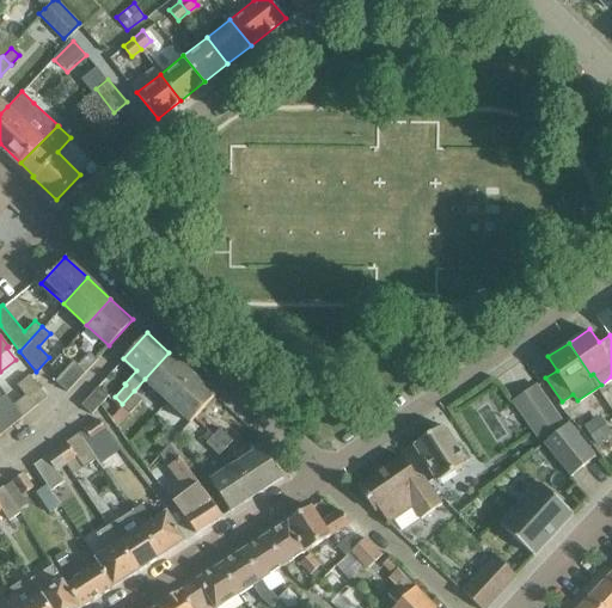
[(67,391),(97,358),(90,351),(77,364),(73,360),(55,379),(67,391)]
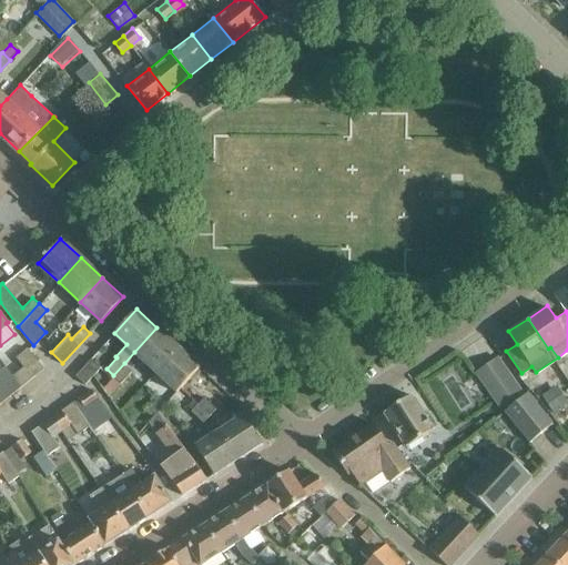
[(176,345),(156,328),(134,352),(154,370),(176,345)]
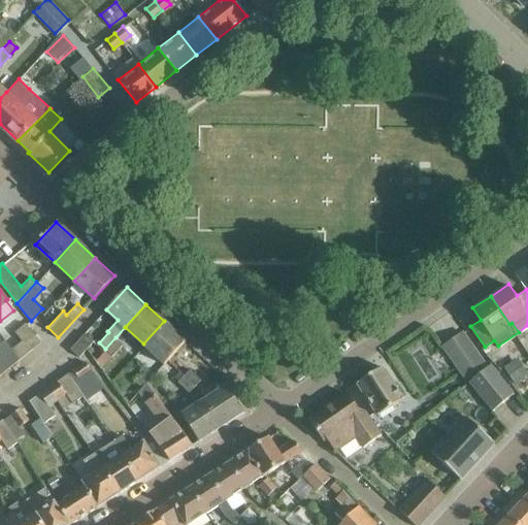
[(164,321),(143,343),(163,362),(184,339),(164,321)]
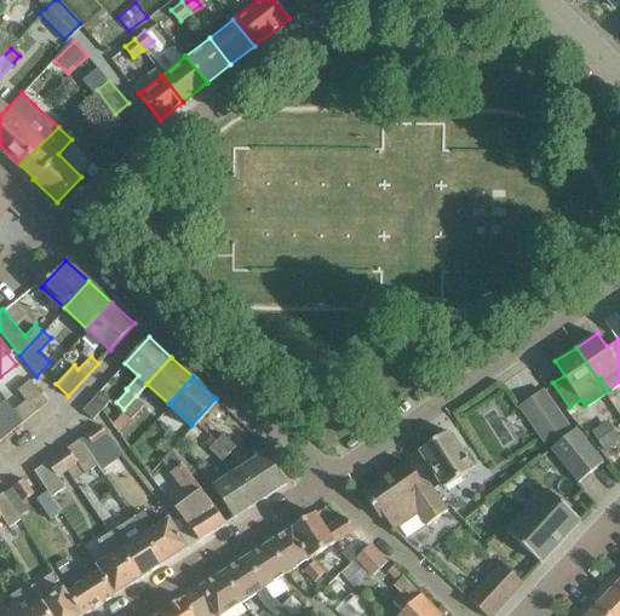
[(12,408),(22,420),(47,401),(29,378),(16,389),(24,398),(12,408)]
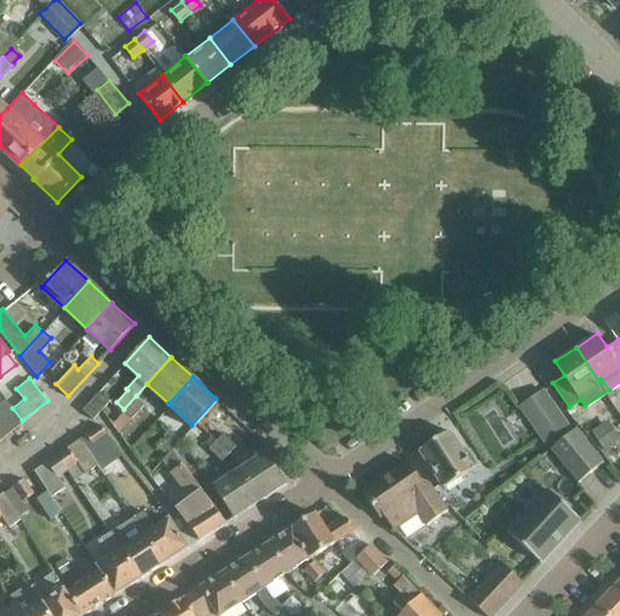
[(569,425),(545,389),(521,406),(546,442),(569,425)]
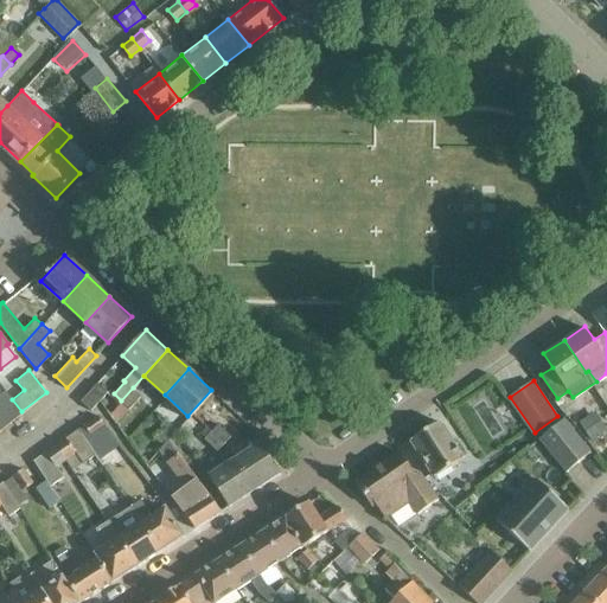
[(97,382),(81,399),(90,408),(107,390),(97,382)]
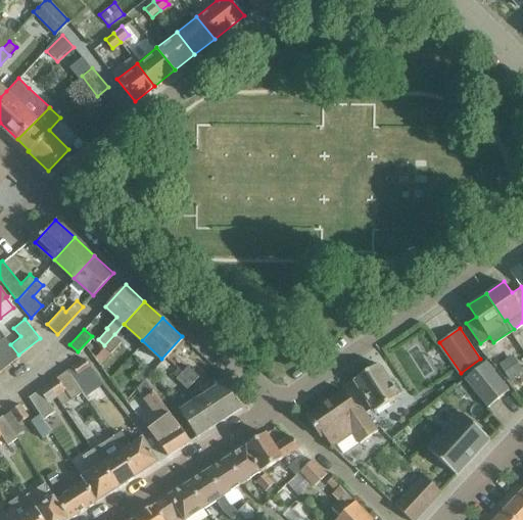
[(114,334),(104,345),(110,350),(121,340),(114,334)]
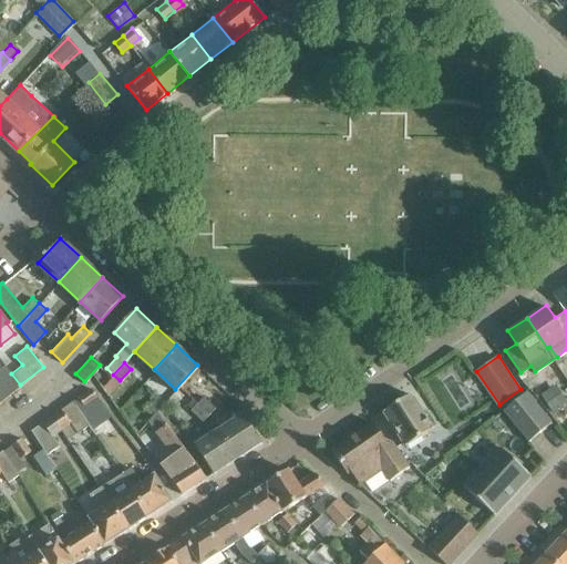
[(3,363),(0,367),(0,401),(20,385),(11,373),(3,363)]
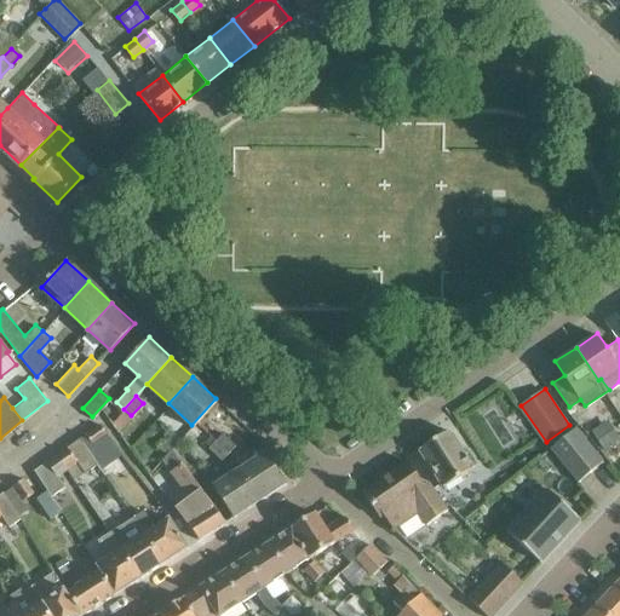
[(619,437),(608,419),(590,431),(603,450),(619,438),(619,437)]
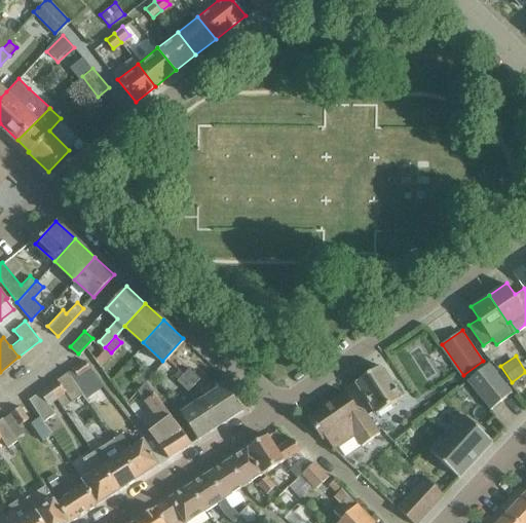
[(102,384),(84,359),(67,371),(82,391),(85,397),(102,384)]
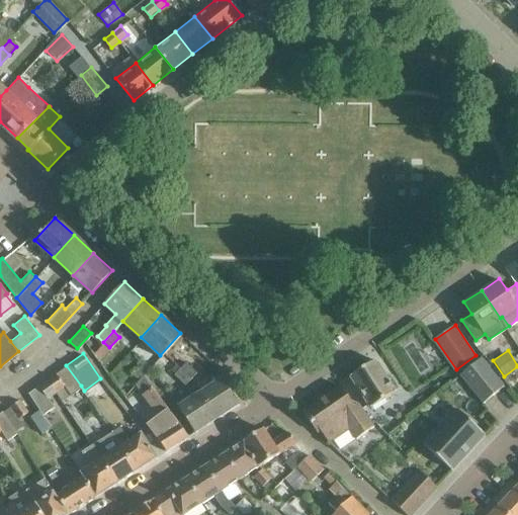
[(480,357),(459,373),(483,402),(503,384),(480,357)]
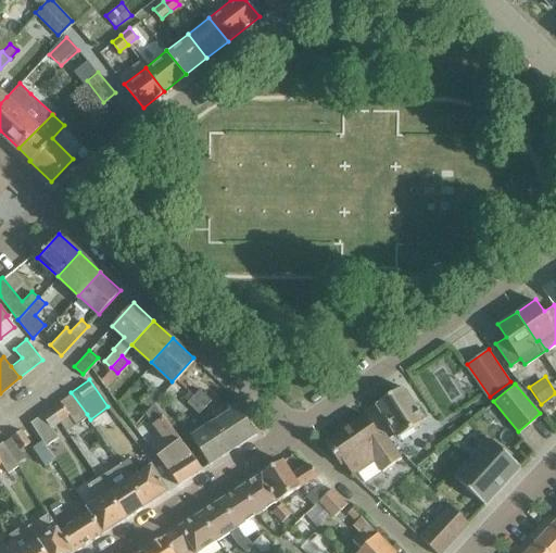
[(397,436),(428,416),(420,403),(416,406),(402,385),(376,402),(397,436)]
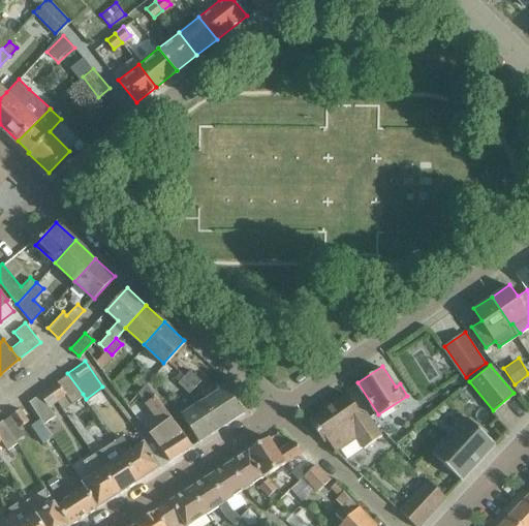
[(136,378),(144,384),(147,381),(154,373),(148,367),(136,378)]
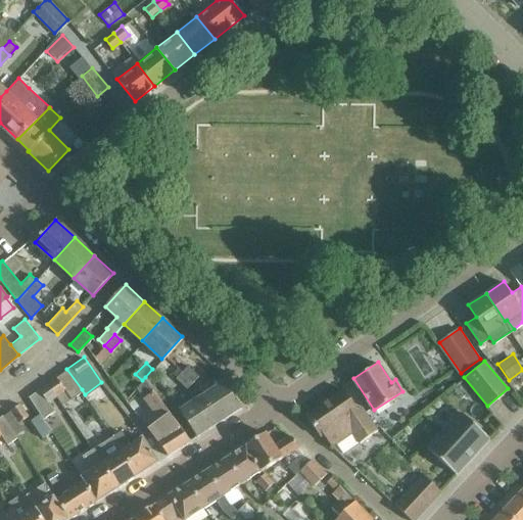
[(188,364),(182,370),(193,381),(199,374),(188,364)]
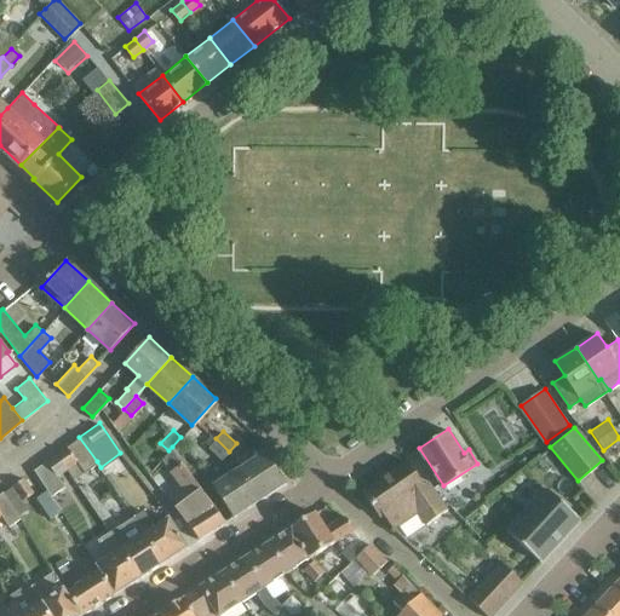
[(67,445),(57,453),(67,466),(74,477),(85,470),(97,461),(79,437),(67,445)]
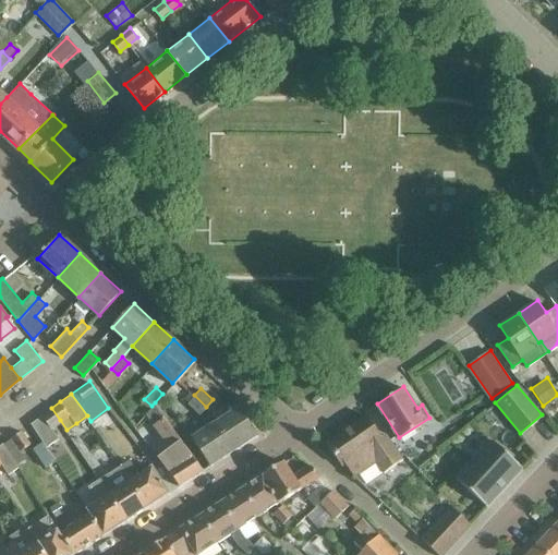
[(206,407),(194,395),(187,402),(199,413),(206,407)]
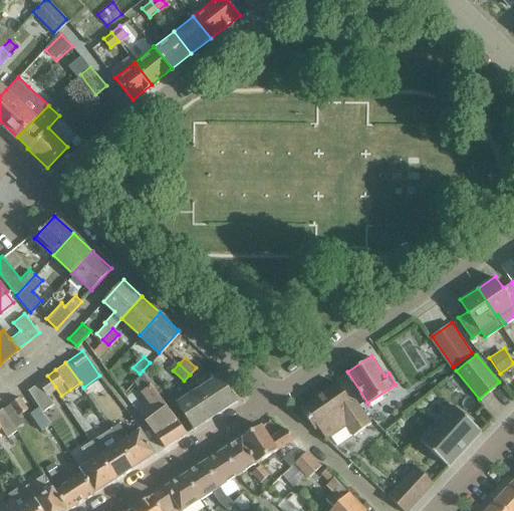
[(151,381),(143,370),(140,373),(135,379),(142,389),(157,411),(145,420),(165,447),(187,433),(151,381)]
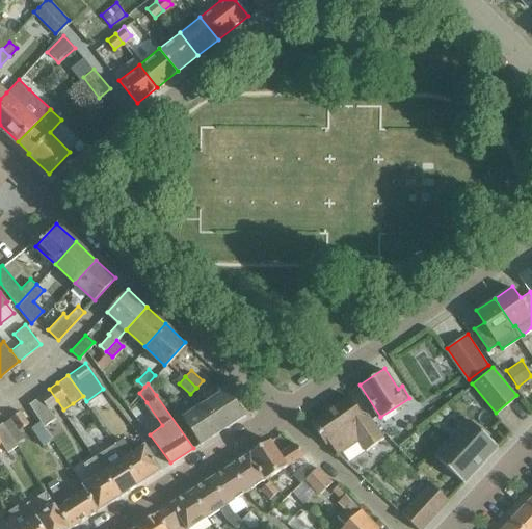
[(229,388),(206,401),(222,428),(245,414),(229,388)]
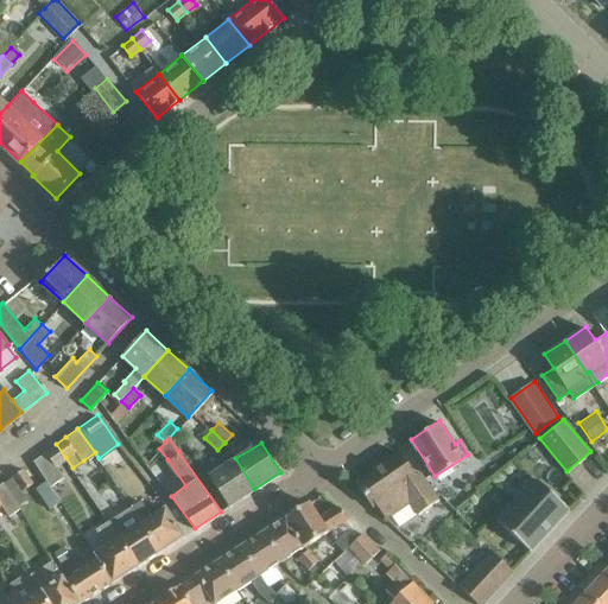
[(45,451),(33,459),(46,479),(50,484),(63,475),(56,464),(65,457),(56,444),(45,451)]
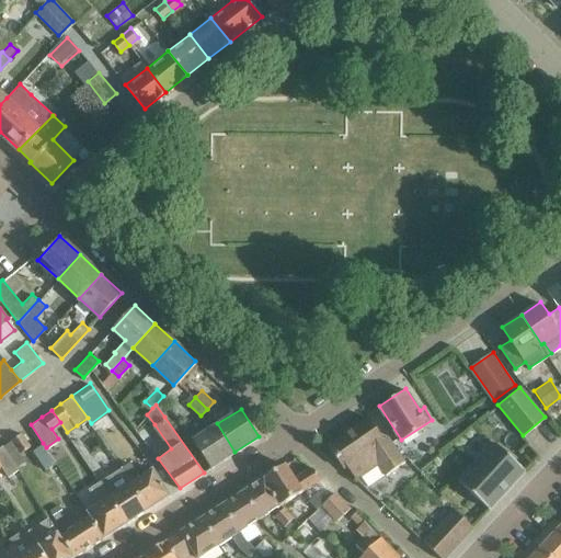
[(474,413),(465,419),(468,423),(477,418),(474,413)]
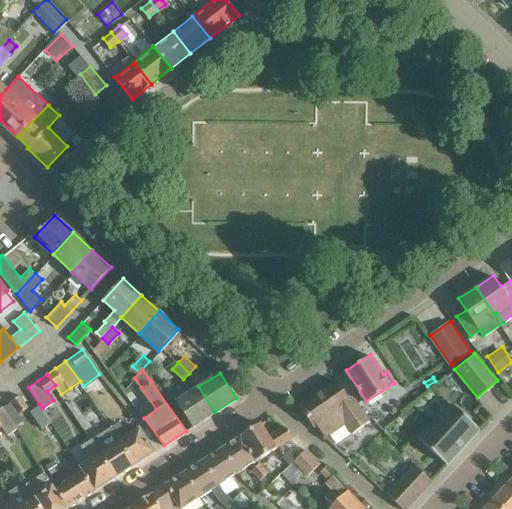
[(133,379),(122,383),(129,400),(140,396),(133,379)]
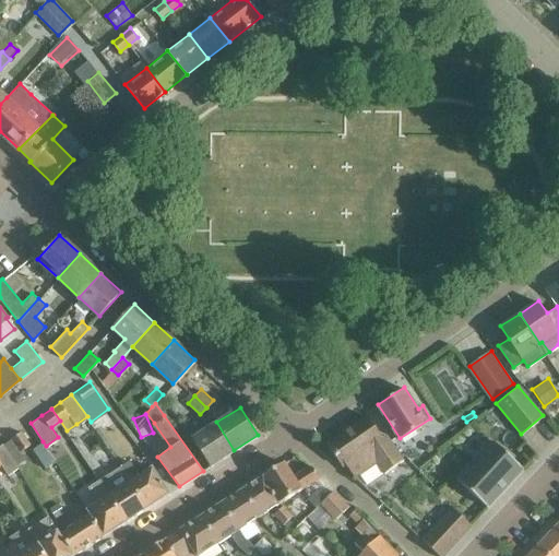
[(346,463),(355,476),(358,480),(365,486),(404,459),(387,434),(382,437),(367,415),(326,442),(343,465),(346,463)]
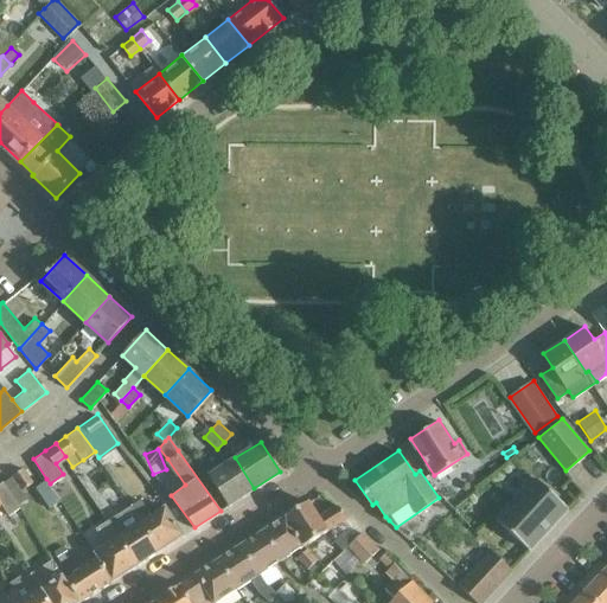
[(254,488),(235,457),(209,475),(229,505),(254,488)]
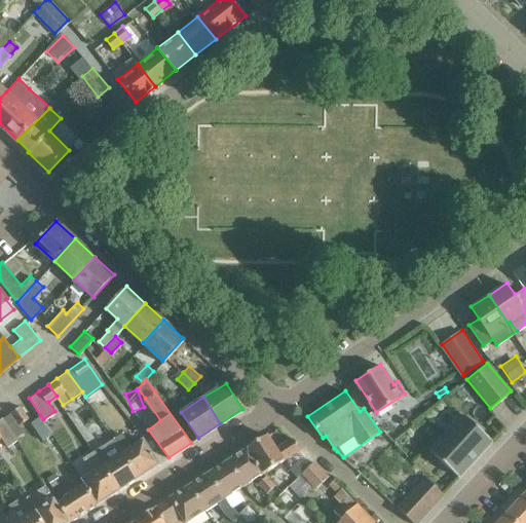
[(28,416),(20,404),(10,411),(2,416),(15,438),(25,432),(19,422),(28,416)]
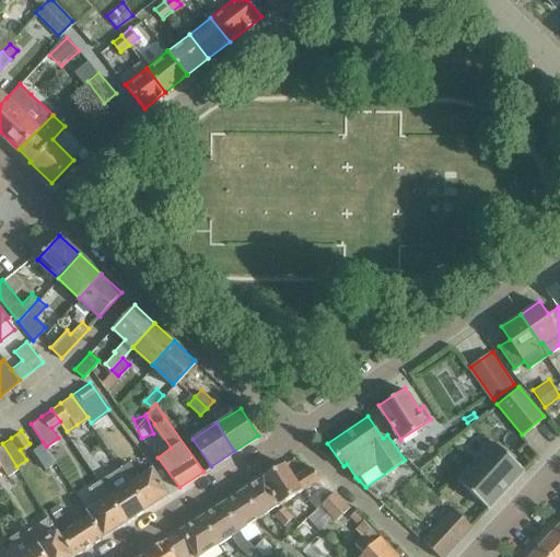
[(492,440),(456,478),(487,507),(523,468),(492,440)]
